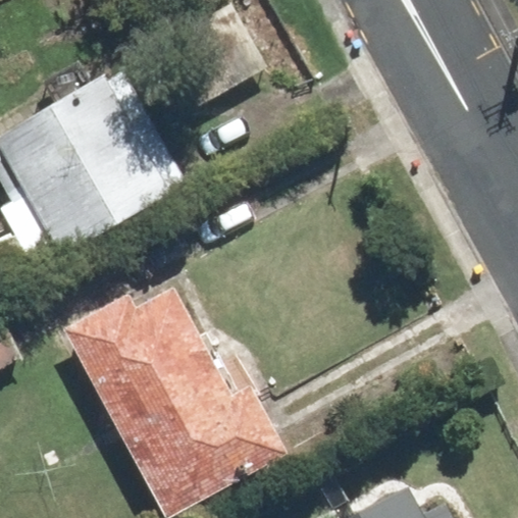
[(268,66),(232,0),(162,38),(197,103),(268,66)]
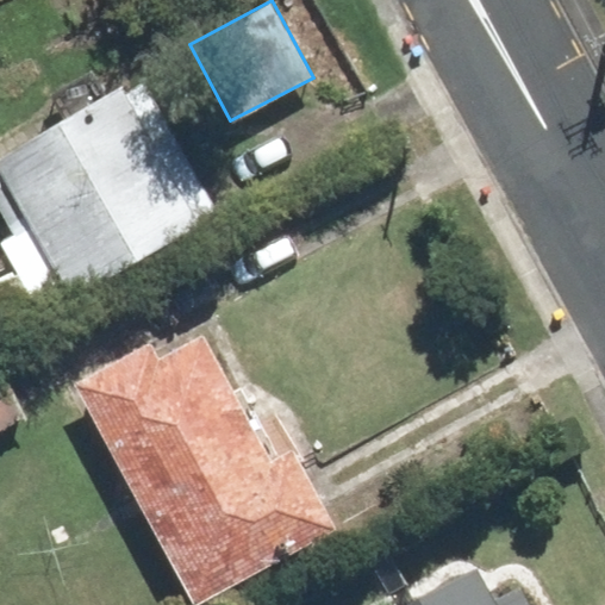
[(220,222),(143,78),(0,153),(0,195),(17,228),(0,236),(0,237),(43,317),(220,222)]
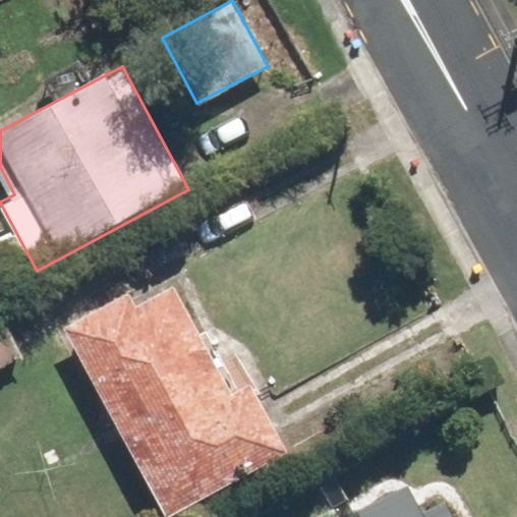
[(171,270),(63,325),(162,516),(168,516),(288,455),(247,377),(231,386),(171,270)]
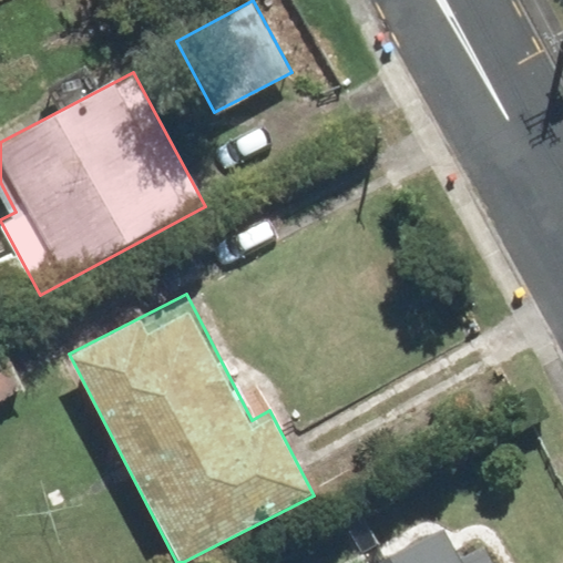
[(1,337),(0,337),(0,403),(28,390),(1,337)]
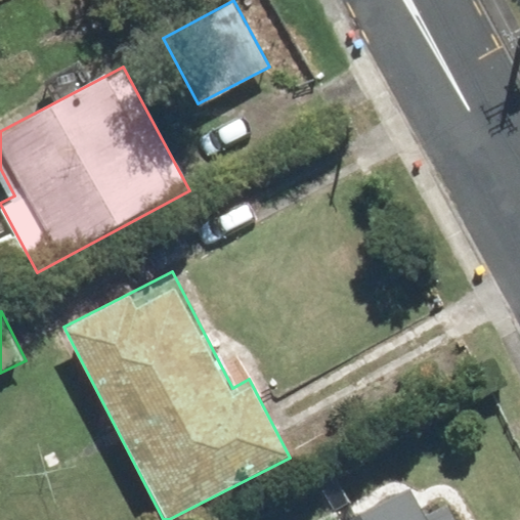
[(453,519),(443,502),(421,514),(407,488),(351,519),(453,519)]
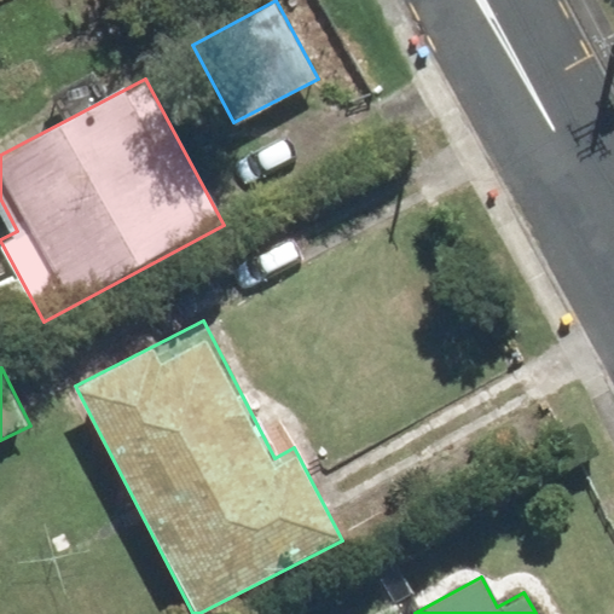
All buildings are outlined.
